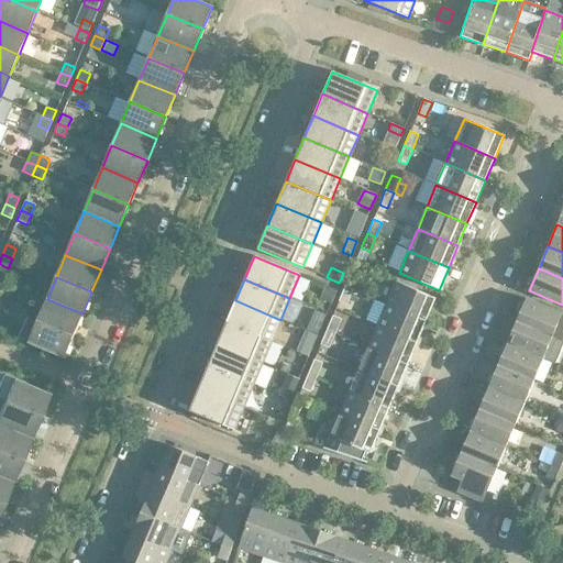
[(435,298),(395,282),(386,304),(426,321),(435,298)]
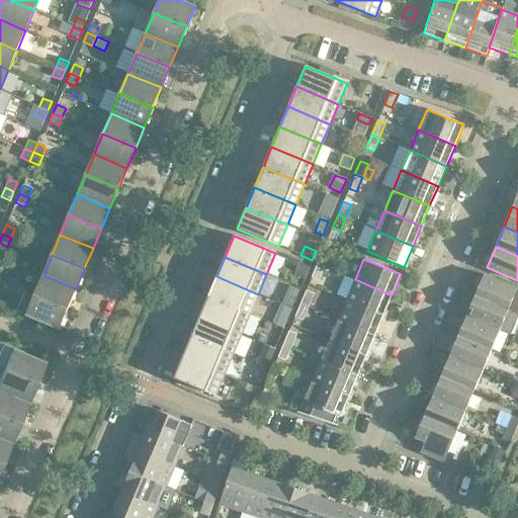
[(297,263),(292,275),(304,280),(309,267),(297,263)]
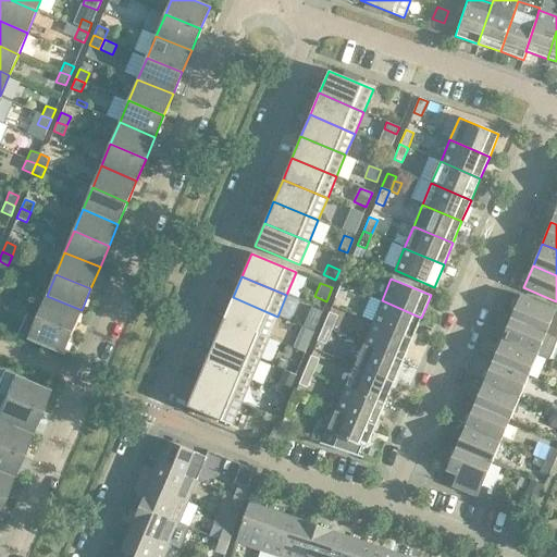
[(349,287),(341,284),(334,298),(343,301),(349,287)]
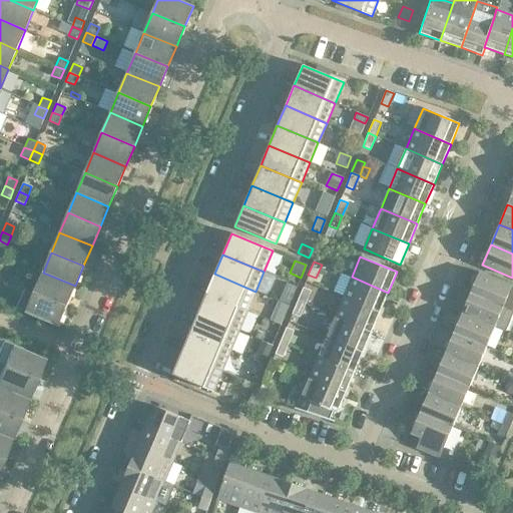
[(75,286),(43,273),(34,293),(66,306),(75,286)]
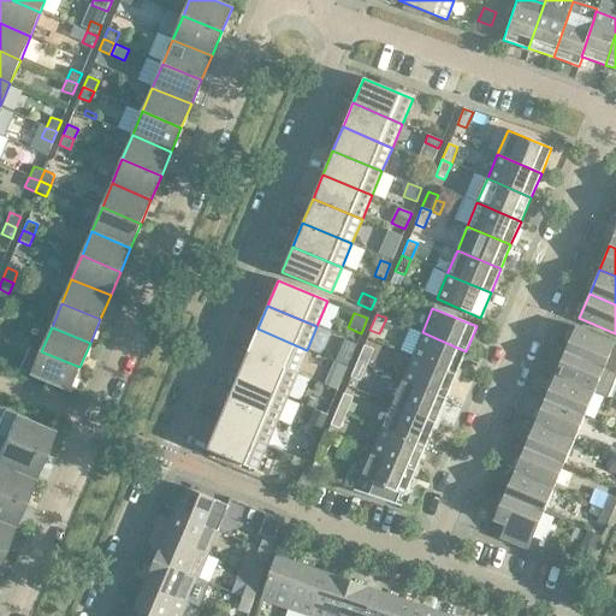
[(615,343),(575,327),(564,351),(615,373),(615,343)]
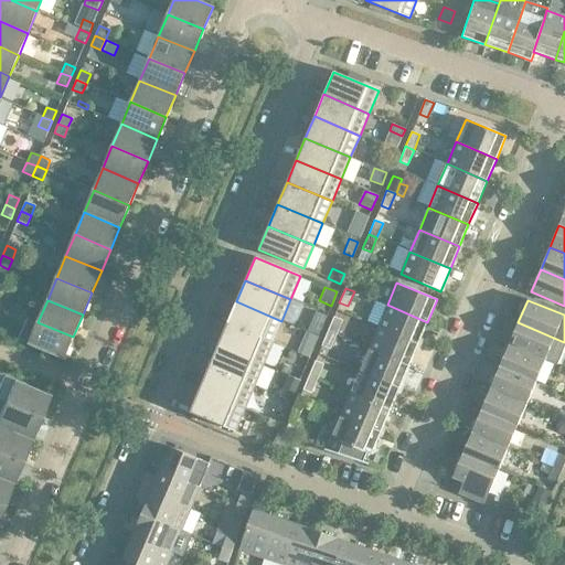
[(281,321),(236,301),(227,323),(273,343),(281,321)]
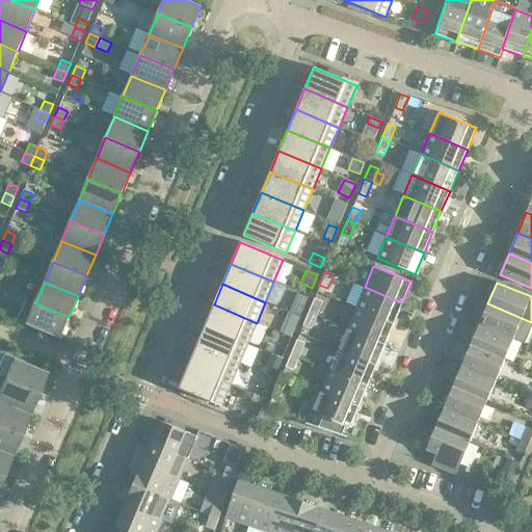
[(402,303),(365,287),(355,308),(394,324),(402,303)]
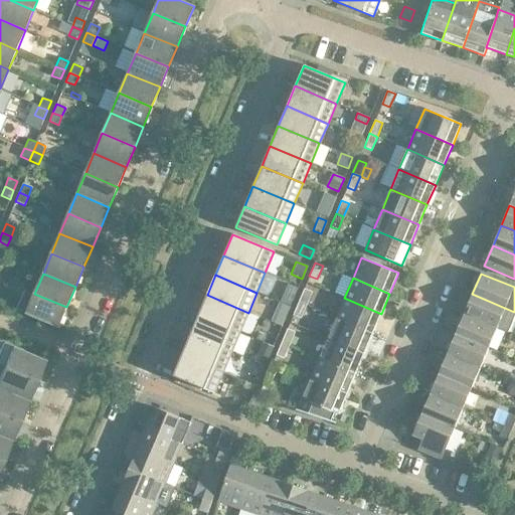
[(288,284),(280,302),(290,306),(297,288),(288,284)]
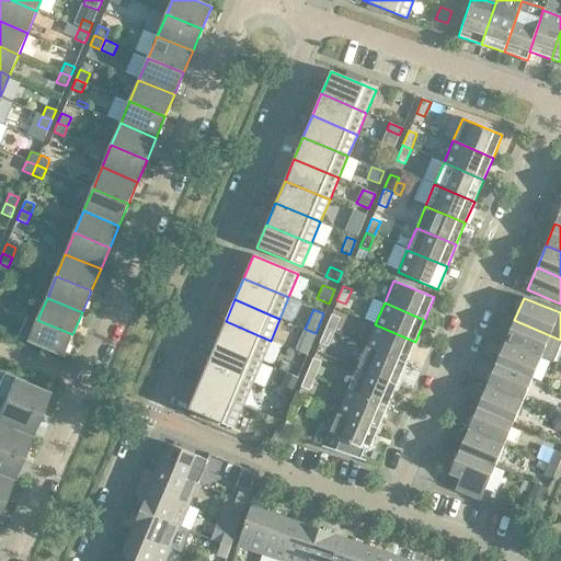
[(340,318),(331,315),(324,329),(333,333),(340,318)]
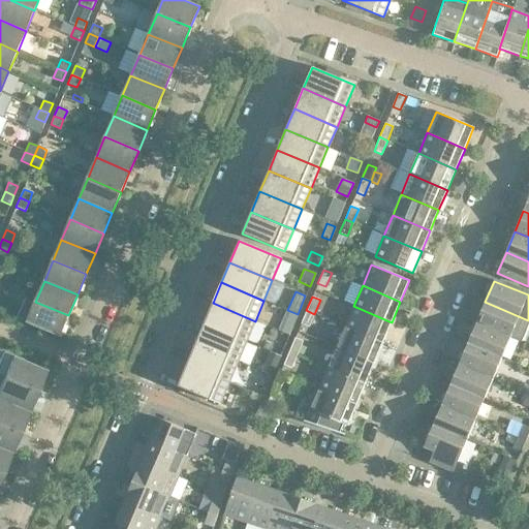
[(17,318),(27,322),(60,336),(68,315),(35,302),(26,298),(17,318)]
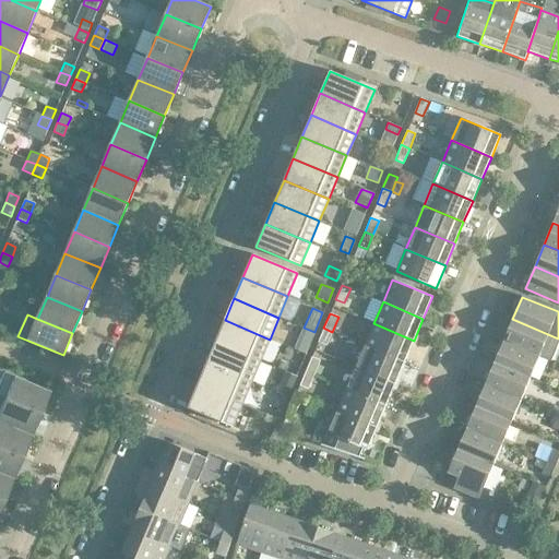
[(558,341),(558,339),(512,319),(503,341),(538,356),(550,360),(558,341)]
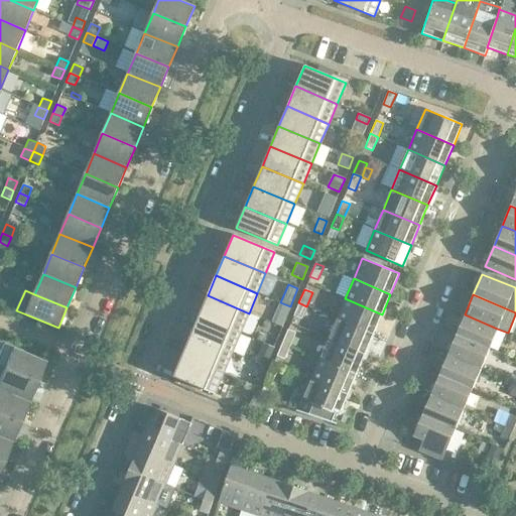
[(249,313),(208,295),(199,315),(240,333),(249,313)]
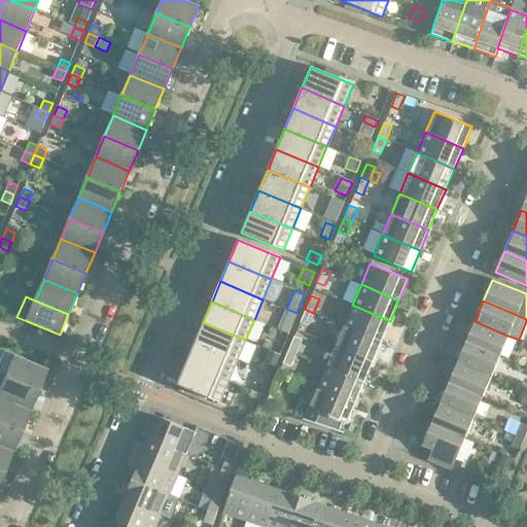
[(390,321),(352,305),(344,325),(381,342),(390,321)]
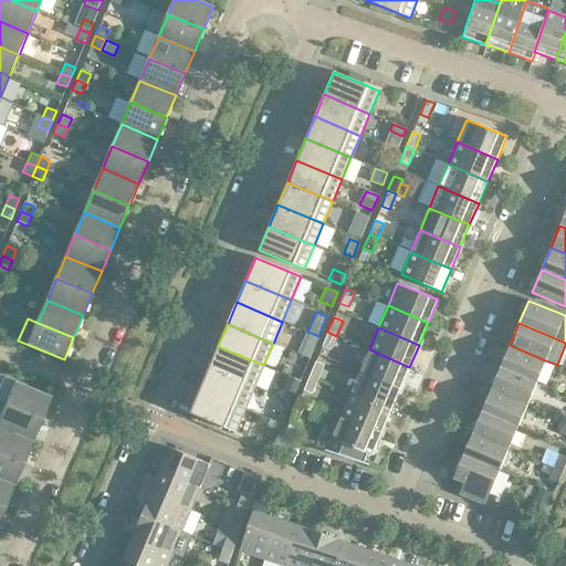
[(305,332),(296,353),(310,358),(318,337),(305,332)]
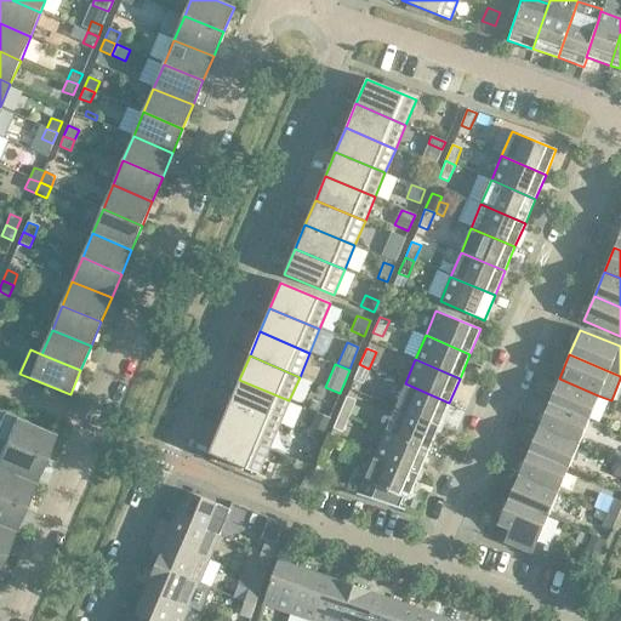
[(369,369),(359,364),(353,381),(362,385),(369,369)]
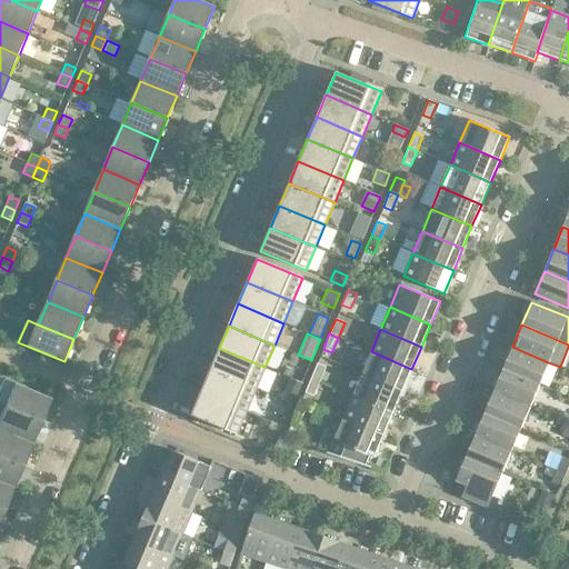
[(548,362),(512,347),(502,369),(539,385),(548,362)]
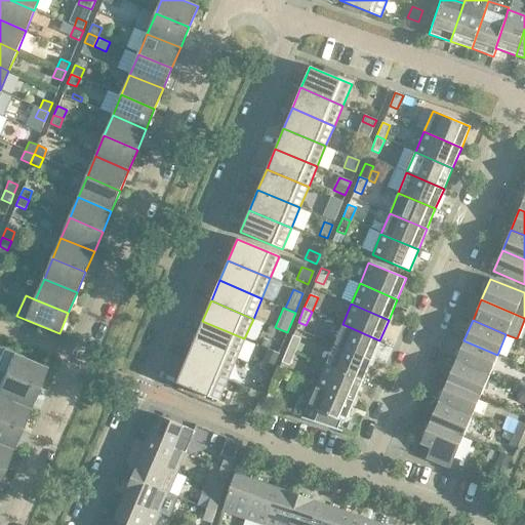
[(244,338),(202,321),(194,341),(236,359),(244,338)]
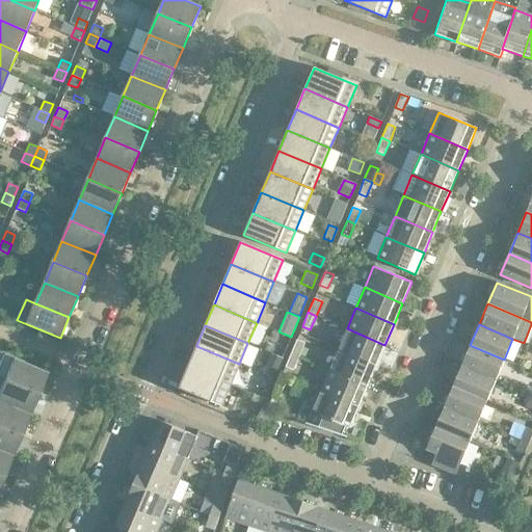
[(384,345),(347,328),(339,349),(376,365),(384,345)]
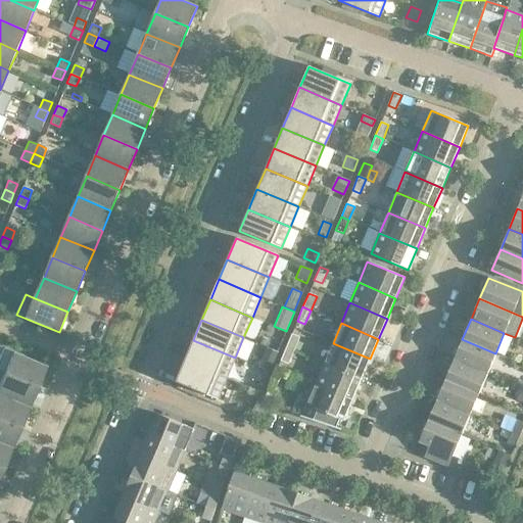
[(299,337),(291,334),(286,347),(293,350),(299,337)]
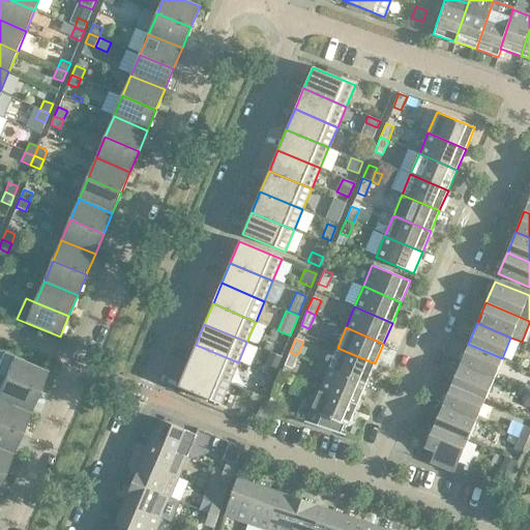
[(502,358),(468,344),(460,364),(493,379),(502,358)]
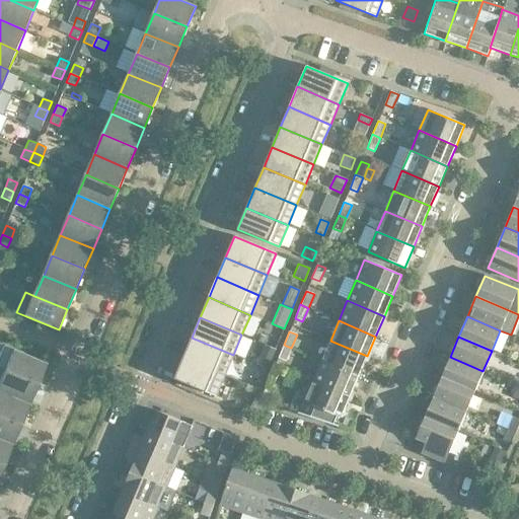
[(233,355),(192,338),(182,358),(224,375),(233,355)]
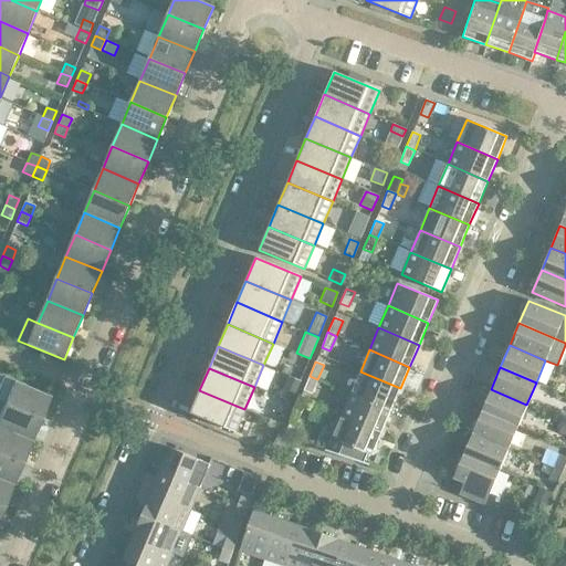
[(400,388),(360,371),(350,394),(391,410),(400,388)]
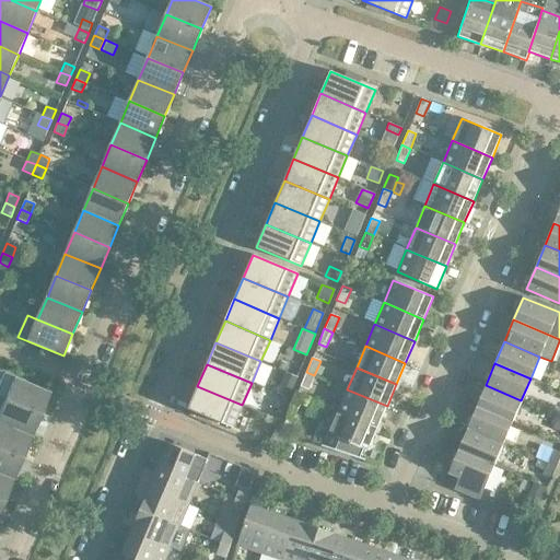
[(283,372),(280,380),(293,385),(296,377),(283,372)]
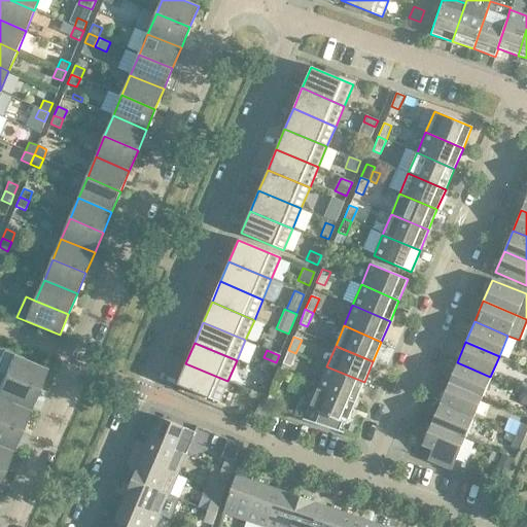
[(295,353),(288,350),(282,363),(290,367),(295,353)]
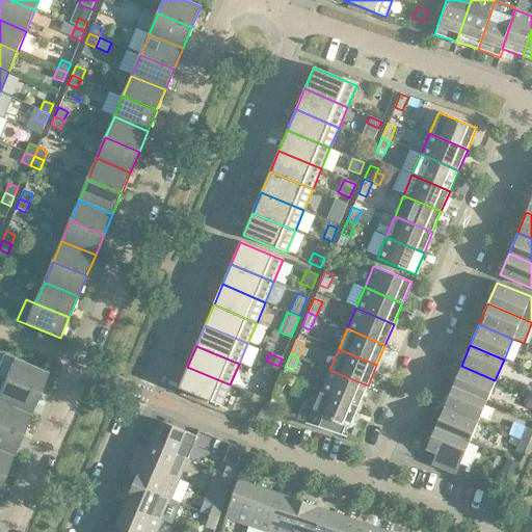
[(0,360),(0,378),(3,380),(36,394),(46,373),(2,354),(0,360)]
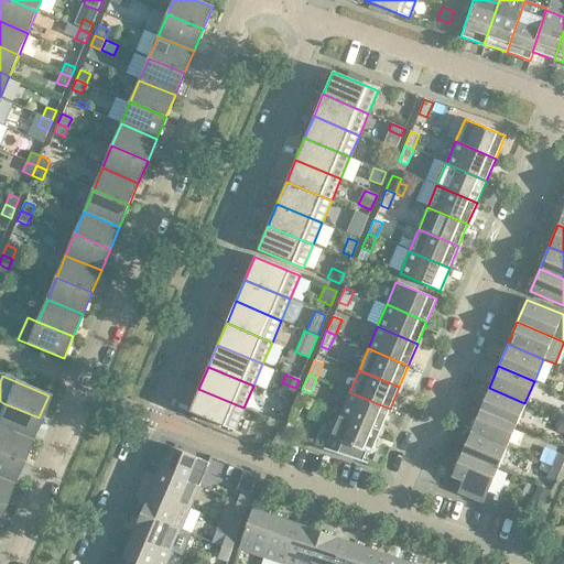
[(538,408),(524,403),(489,388),(480,410),(516,424),(528,430),(538,408)]
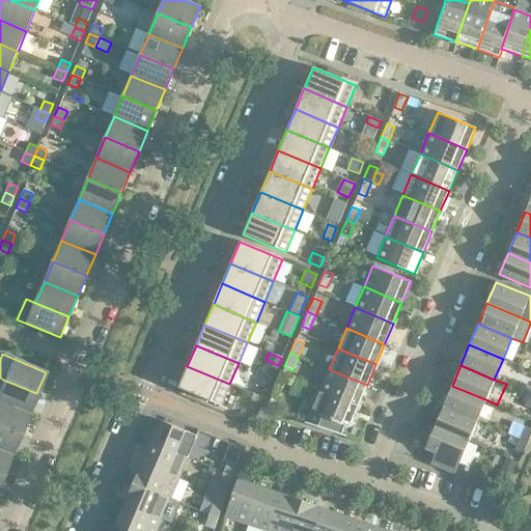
[(229,384),(187,366),(178,388),(221,406),(229,384)]
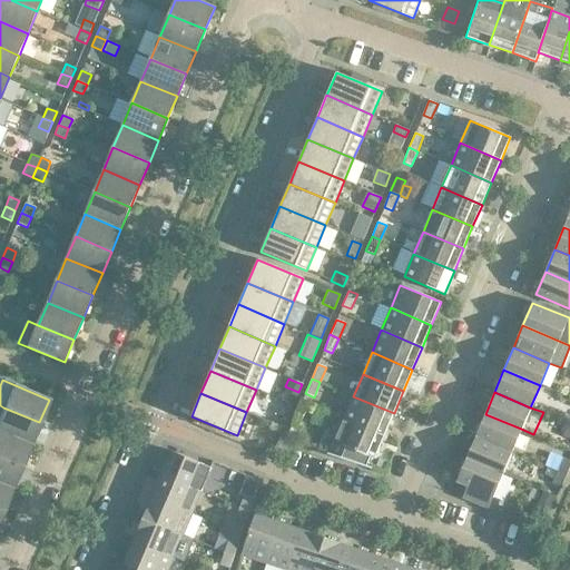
[(394,413),(353,396),(344,419),(384,435),(394,413)]
